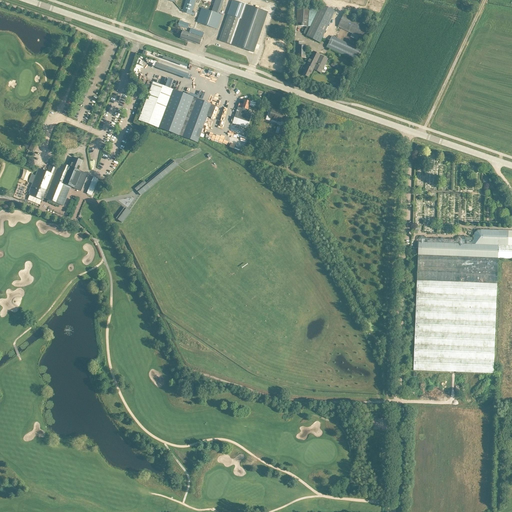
[(186,0),(183,11),(191,14),(194,15),(195,14),(191,12),(194,0),(186,0)]
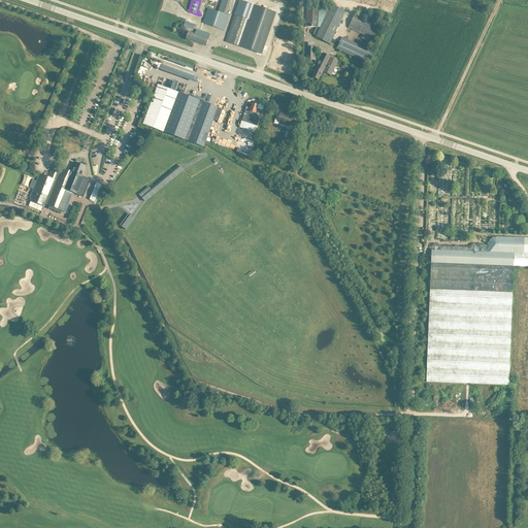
[(235,15),(227,42),(226,41),(226,42),(261,54),(275,12),(240,0),(235,15)]
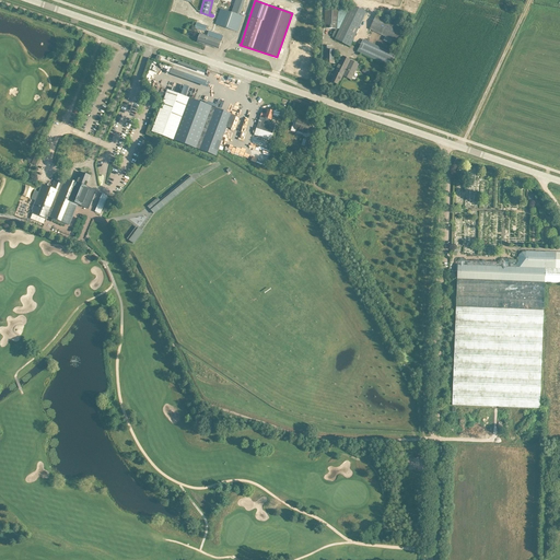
[(333,37),(336,38),(349,11),(339,7),(339,9),(337,30),(336,30),(333,37)]
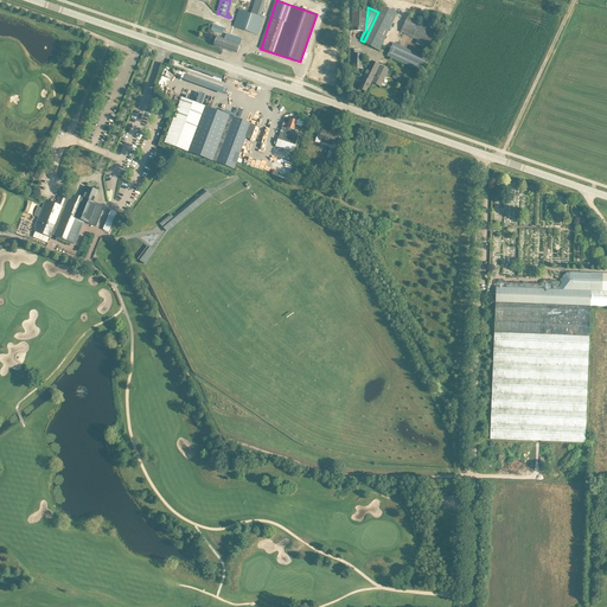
[(351,31),(364,32),(365,32),(368,10),(353,8),(351,31)]
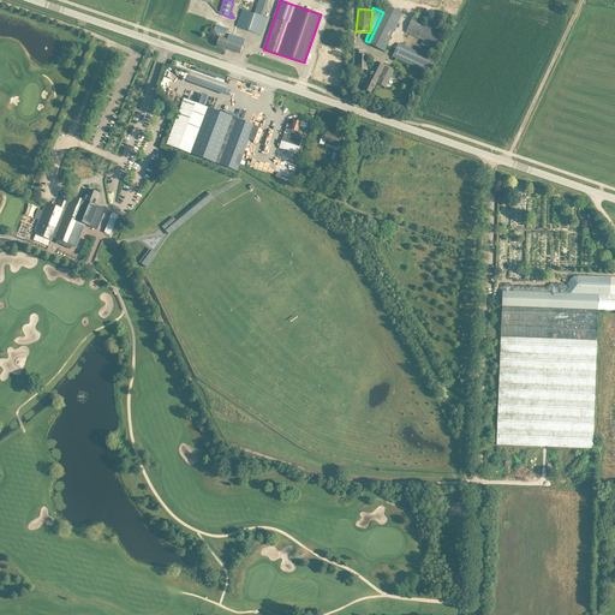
[(383,12),(369,42),(368,43),(370,45),(381,51),(384,52),(401,17),(384,9),(383,12)]
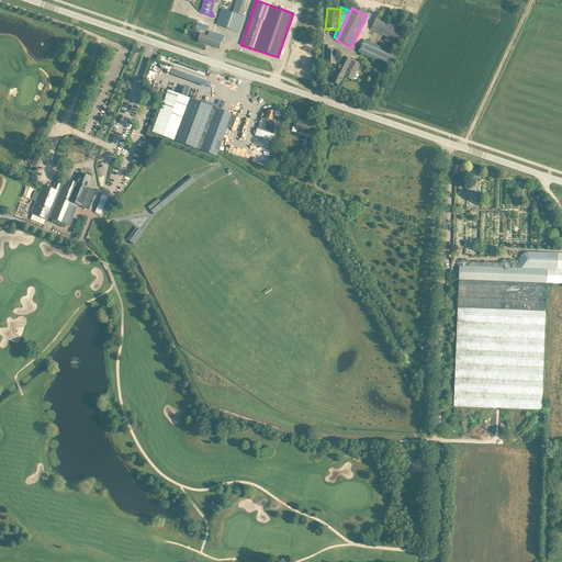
[(222,9),(218,20),(216,24),(238,32),(244,17),(222,9)]
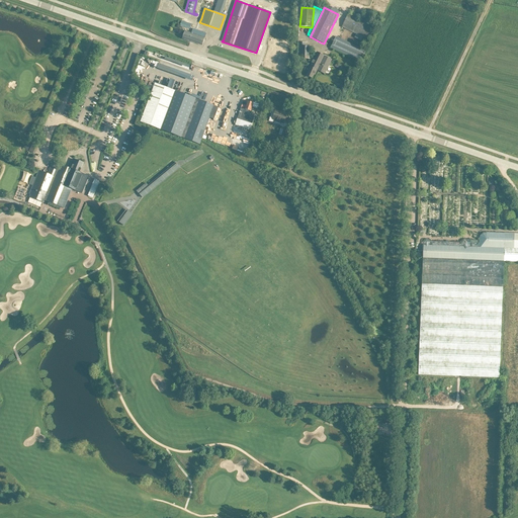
[(342,28),(368,38),(373,26),(348,15),(342,28)]
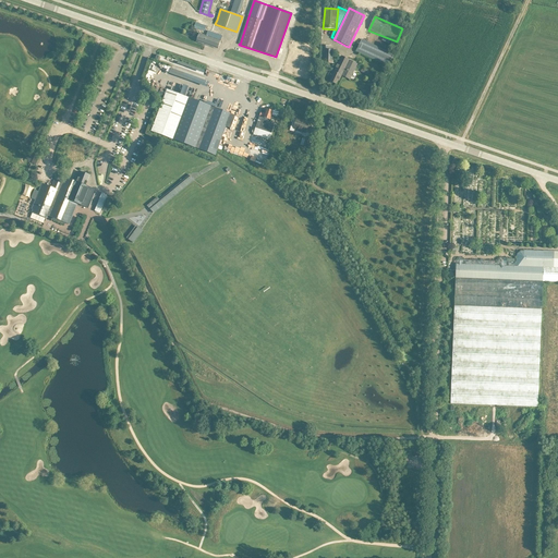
[(196,23),(194,28),(205,32),(206,26),(196,23)]
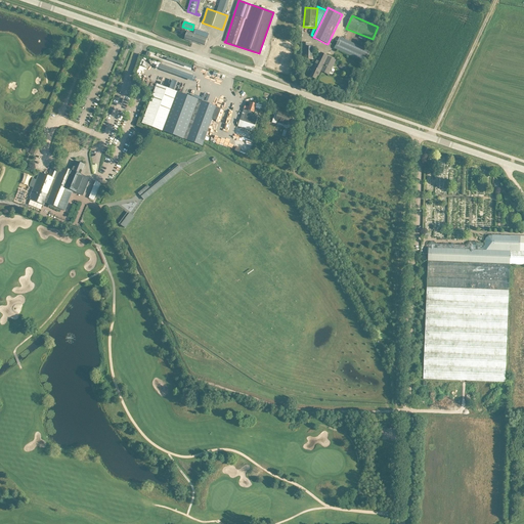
[(193,34),(191,41),(205,46),(209,34),(195,29),(193,34)]
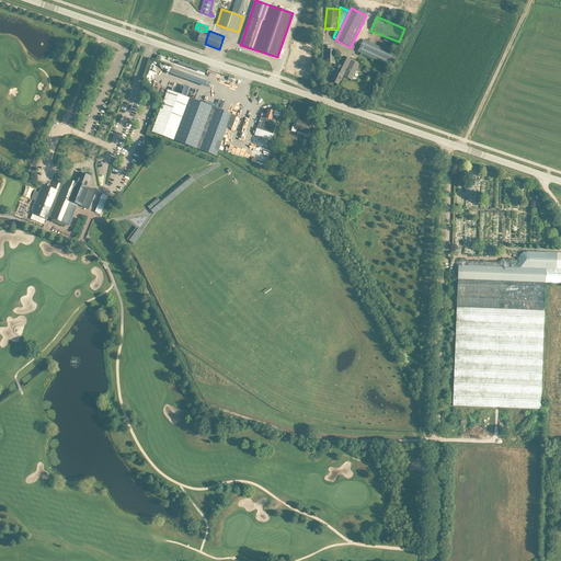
[(197,42),(205,44),(207,36),(201,34),(197,42)]
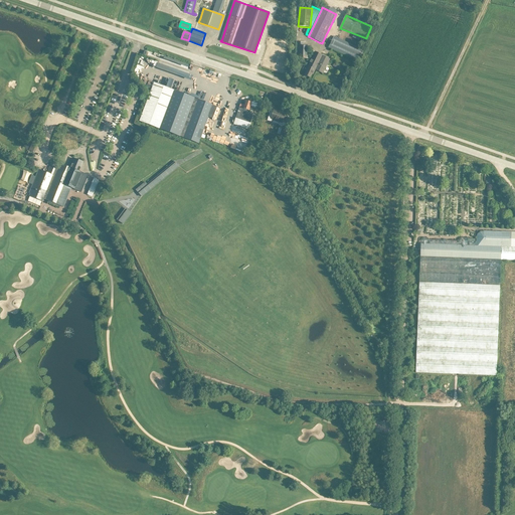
[(329,47),(359,61),(364,50),(334,36),(329,47)]
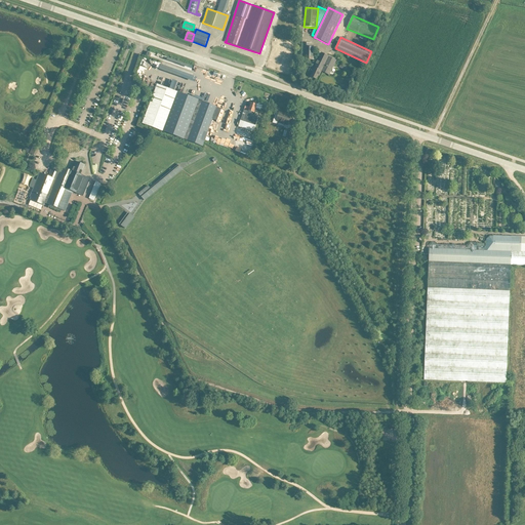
[(310,43),(308,43),(303,43),(301,59),(313,59),(314,54),(314,47),(310,47),(310,43)]
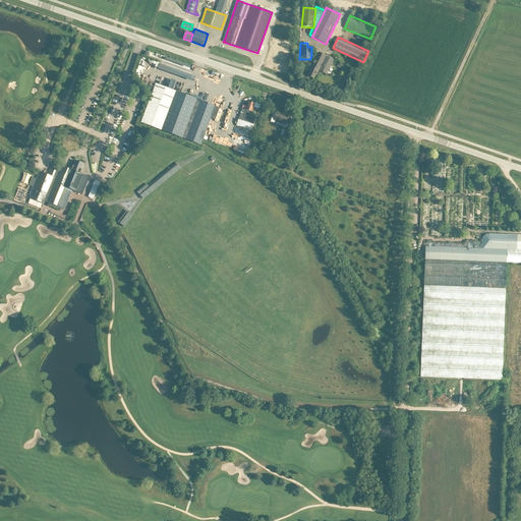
[(320,70),(327,57),(319,53),(311,68),(309,72),(310,73),(308,76),(313,78),(315,74),(316,75),(319,70),(320,70)]
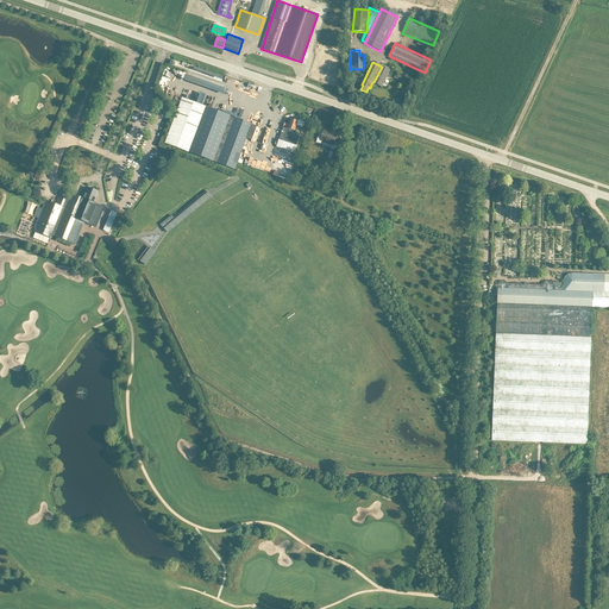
[(390,70),(382,67),(374,82),(382,87),(384,81),(390,70)]
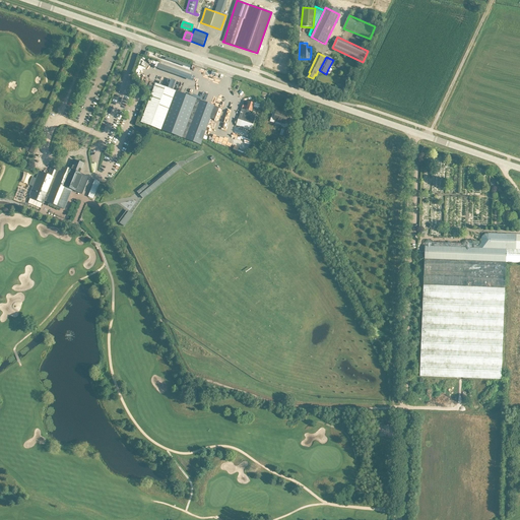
[(155,83),(152,89),(140,122),(166,132),(200,145),(210,119),(214,120),(219,108),(155,83)]
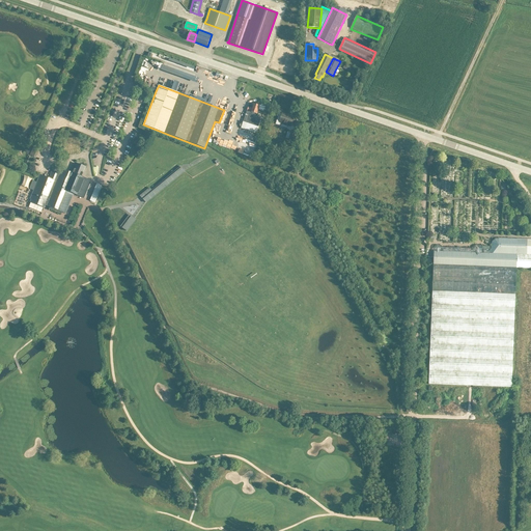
[(242,129),(256,134),(261,117),(254,114),(254,113),(257,114),(258,110),(263,111),(266,107),(259,105),(259,106),(254,104),(252,109),(248,107),(247,112),(246,114),(245,114),(245,115),(246,115),(242,129)]
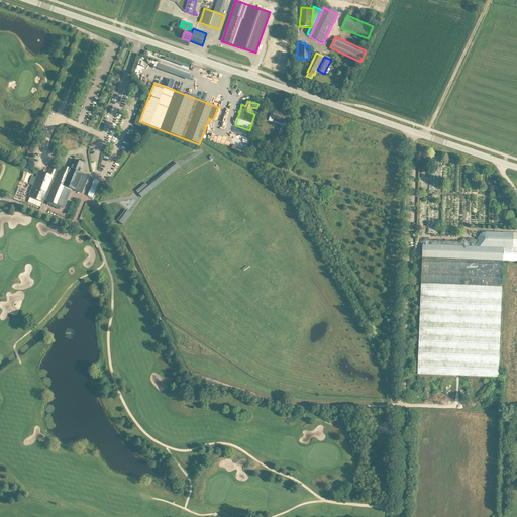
[(280,125),(282,126),(284,126),(287,127),(288,124),(284,123),(287,113),(282,112),(282,113),(275,111),(273,110),(269,121),(271,121),(273,122),(273,121),(274,118),(279,120),(279,121),(281,122),(280,125)]
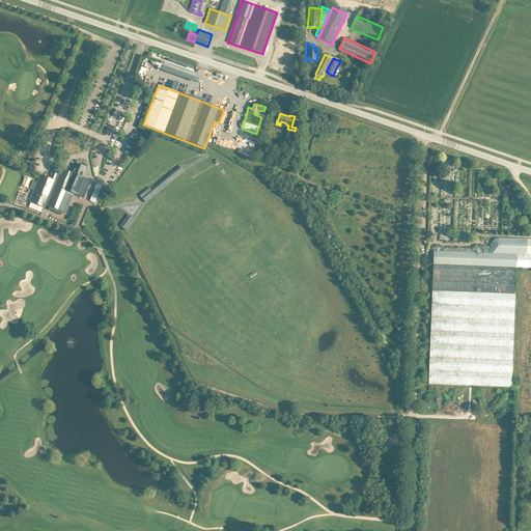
[(291,130),(288,139),(296,141),(299,132),(295,131),(291,130)]
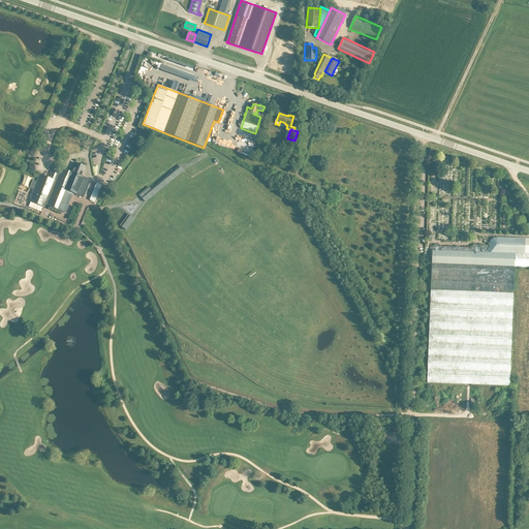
[(72,167),(71,170),(70,172),(54,165),(49,178),(39,175),(30,199),(30,201),(43,207),(44,205),(66,214),(73,193),(82,196),(88,179),(81,176),(85,166),(76,163),(74,162),(72,168),(72,167)]
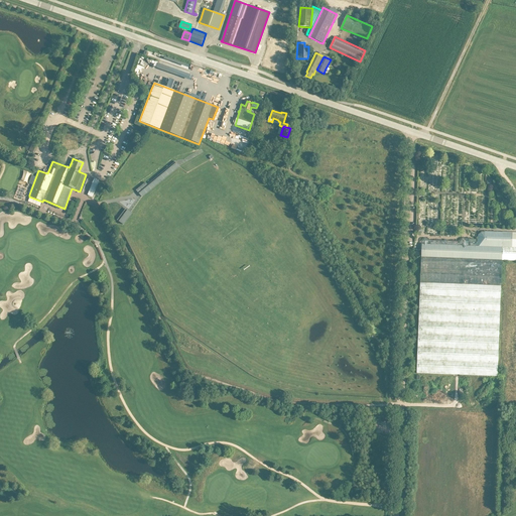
[(145,182),(136,190),(138,194),(148,185),(147,184),(145,182)]
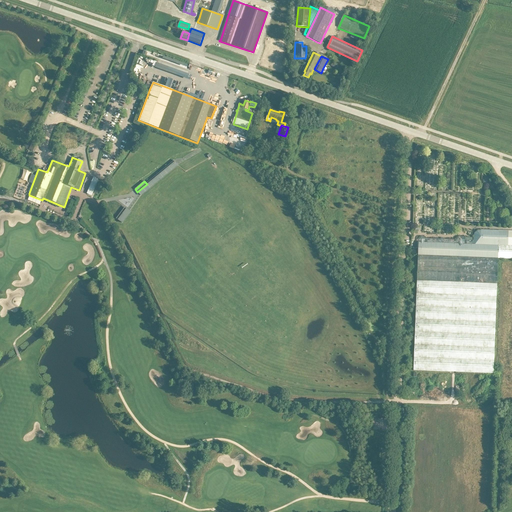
[(124,207),(115,218),(122,223),(130,212),(124,207)]
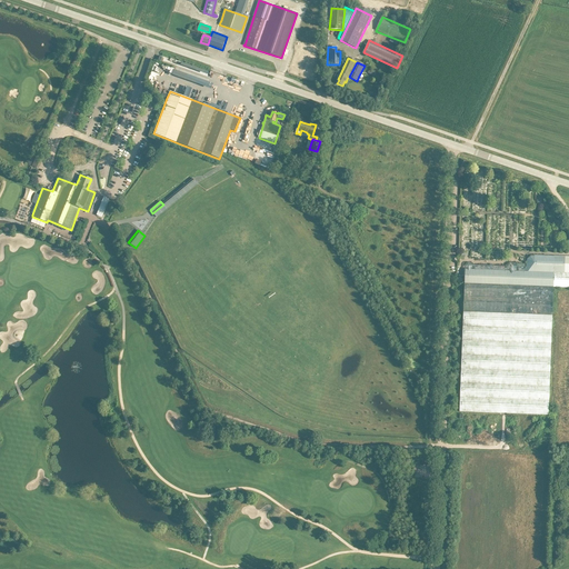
[(465,271),(460,411),(548,415),(553,287),(568,287),(568,256),(535,256),(530,257),(527,259),(526,263),(526,267),(517,267),(517,266),(516,265),(515,263),(510,263),(508,265),(507,266),(507,267),(472,265),(471,263),(467,263),(466,265),(465,269),(465,271)]
